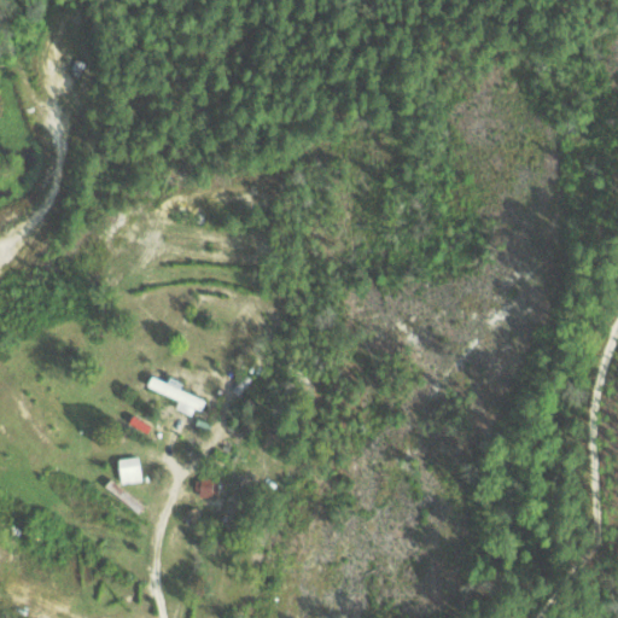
[(176,400),(174,407),(194,415),(202,397),(179,389),(181,382),(168,377),(165,382),(149,374),(144,386),(176,400)]
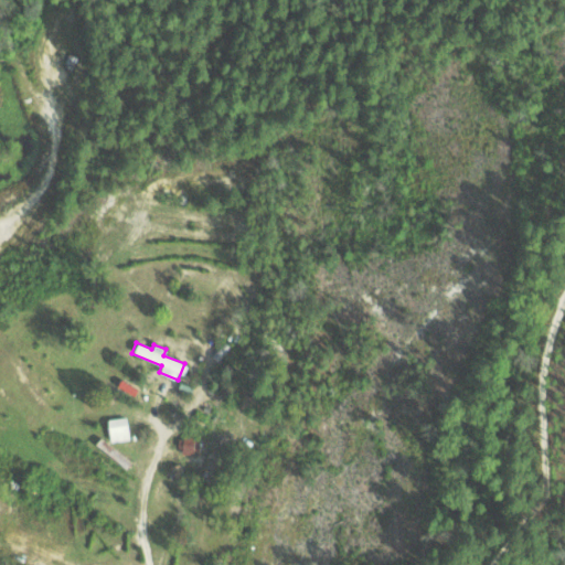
[(230,347),(224,342),(211,355),(216,361),(230,347)]
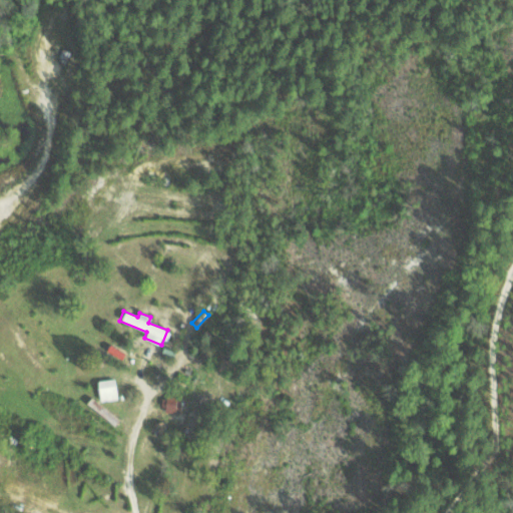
[(97,380),(98,400),(116,399),(115,379),(97,380)]
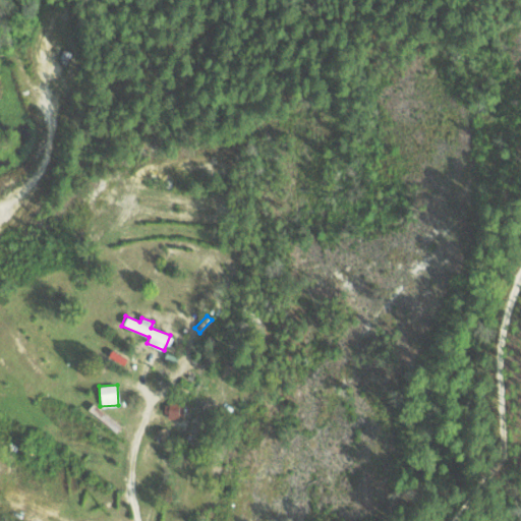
[(166,417),(181,418),(182,406),(167,404),(166,417)]
